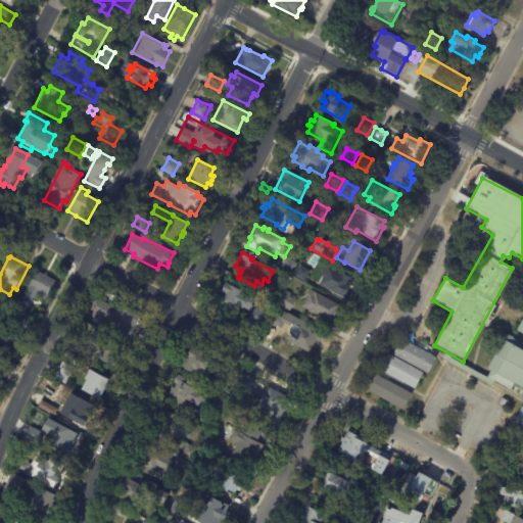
[(281,269),(287,257),(298,264),(292,275),(281,269)]
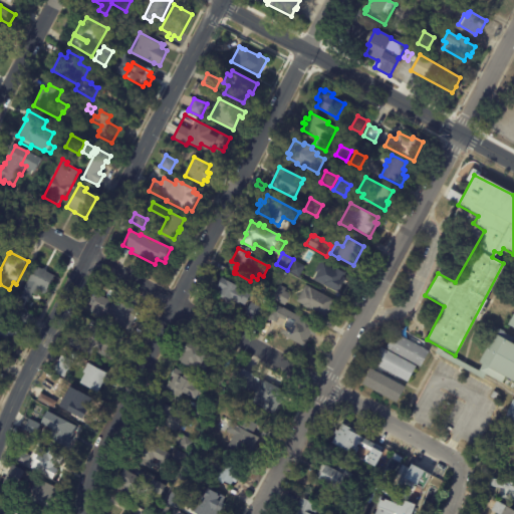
[(301,272),(298,277),(289,272),(295,262),(304,267),(301,272)]
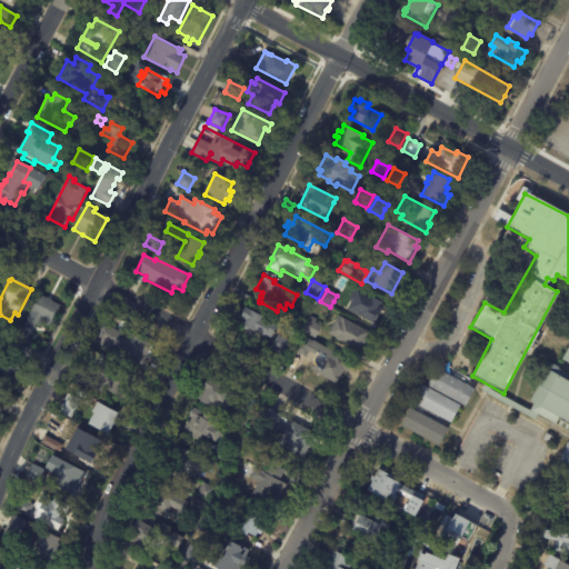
[(381,311),(375,325),(352,313),(361,296),(363,297),(365,295),(366,296),(368,292),(383,301),(381,307),(383,308),(381,311)]
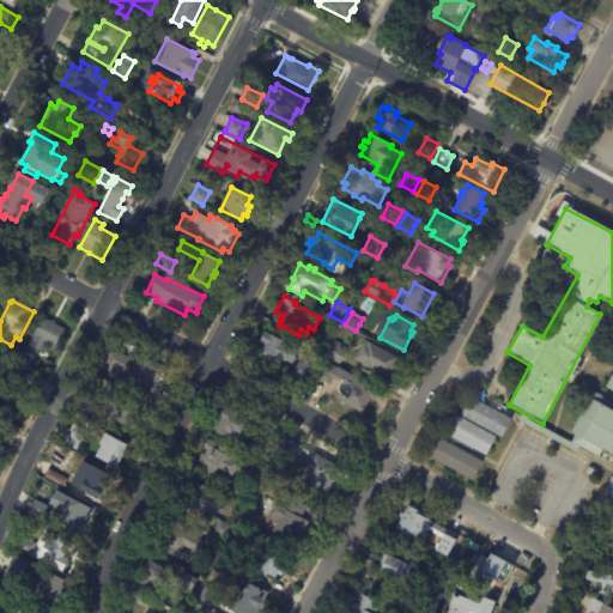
[(53,321),(55,323),(55,325),(65,329),(53,351),(44,347),(42,352),(38,351),(36,357),(25,351),(43,317),(50,322),(52,321),(53,321)]
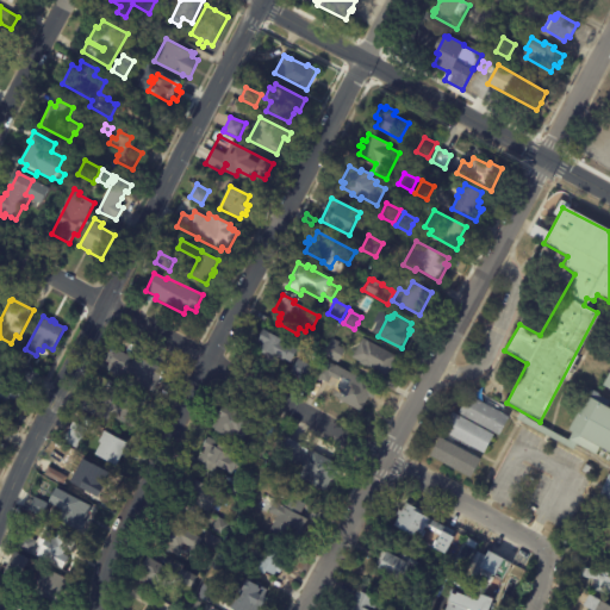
[(273,363),(266,360),(269,353),(259,347),(261,342),(259,341),(265,330),(282,340),(281,343),(288,347),(291,341),(300,346),(291,365),(280,359),(277,365),(273,363)]
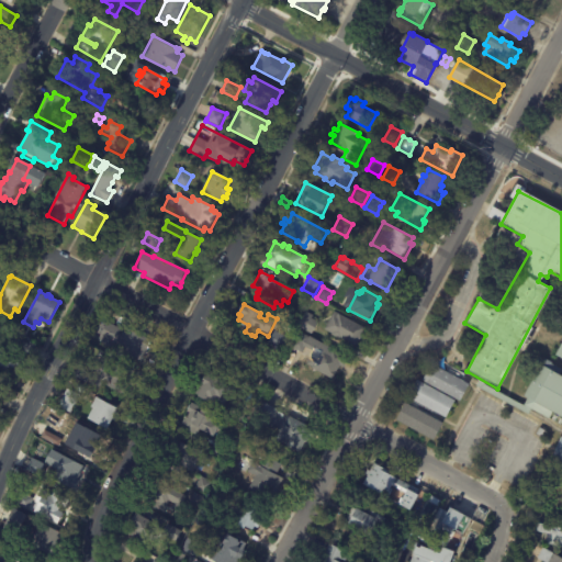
[(361,339),(357,347),(340,338),(340,339),(332,335),(333,334),(325,329),(335,312),(366,328),(361,337),(362,337),(361,339)]
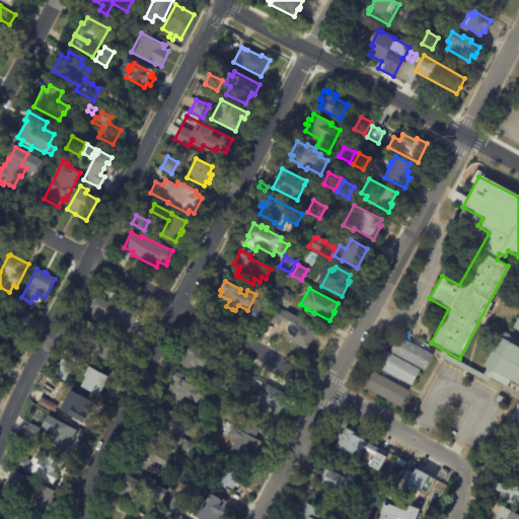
[(284,289),(289,292),(288,294),(294,297),(288,309),(277,303),(284,289)]
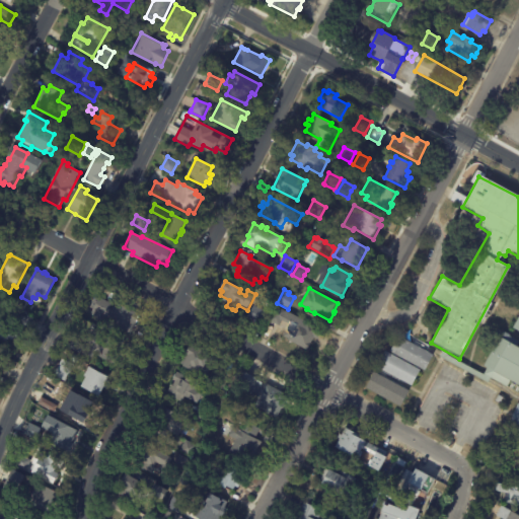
[(101,299),(112,304),(109,308),(112,309),(116,302),(141,316),(131,335),(102,319),(101,320),(91,314),(93,310),(90,308),(96,297),(98,299),(99,297),(101,299)]
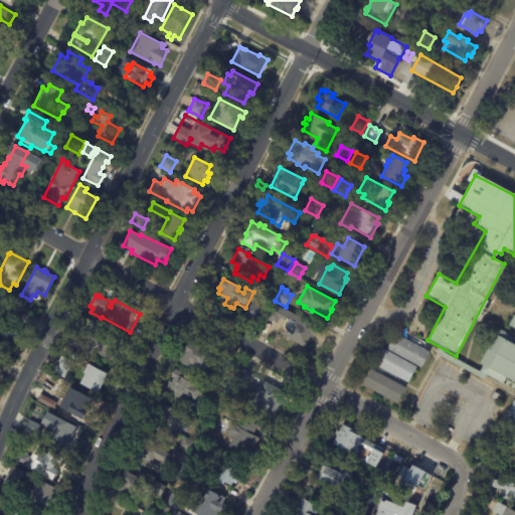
[(5,296),(13,300),(7,314),(0,310),(0,299),(1,297),(4,299),(5,296)]
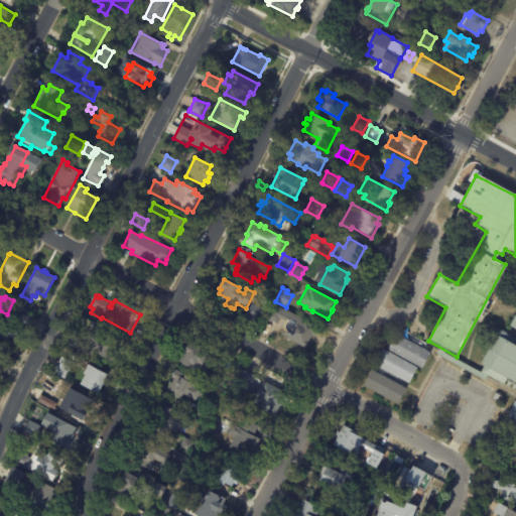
[(256,306),(267,311),(261,324),(246,316),(253,304),(256,306)]
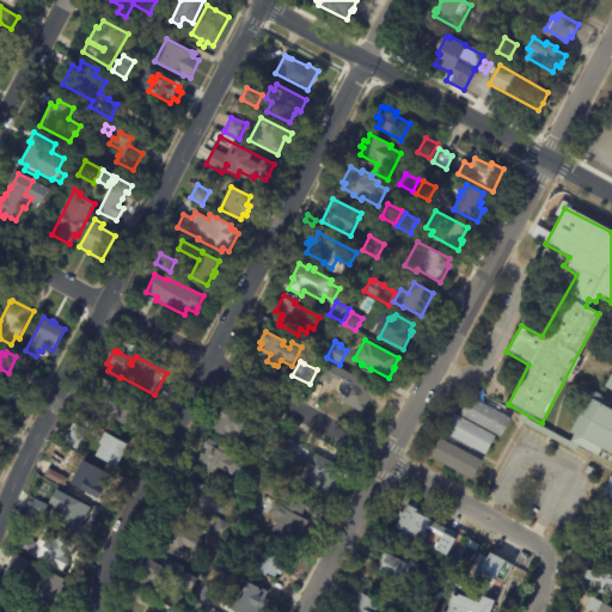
[(371,399),(363,412),(340,401),(341,399),(335,397),(341,385),(347,387),(349,383),(344,381),(343,384),(332,378),(329,385),(317,379),(326,361),(337,367),(363,381),(380,391),(375,402),(371,398),(371,399)]
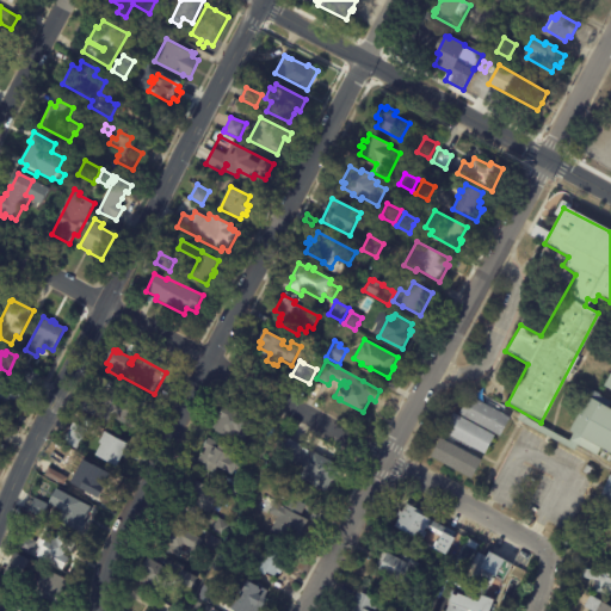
[(26,371),(36,376),(31,386),(13,376),(18,368),(26,371)]
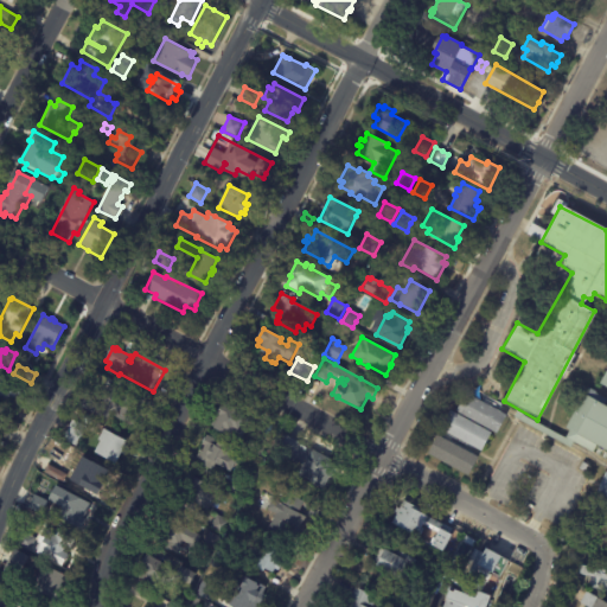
[(12,407),(0,400),(0,375),(27,389),(20,402),(16,400),(12,407)]
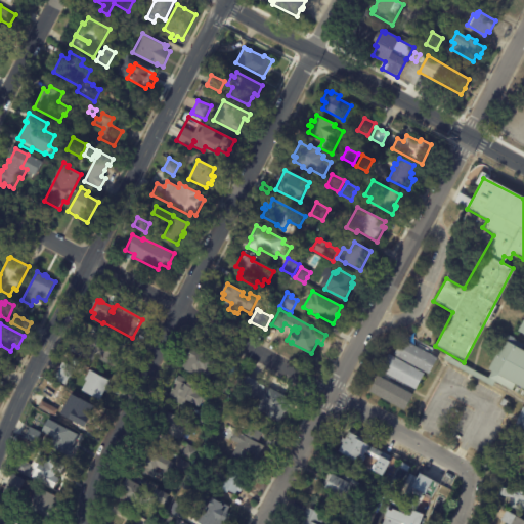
[(82,356),(96,332),(124,347),(121,353),(124,354),(116,369),(95,358),(92,362),(82,356)]
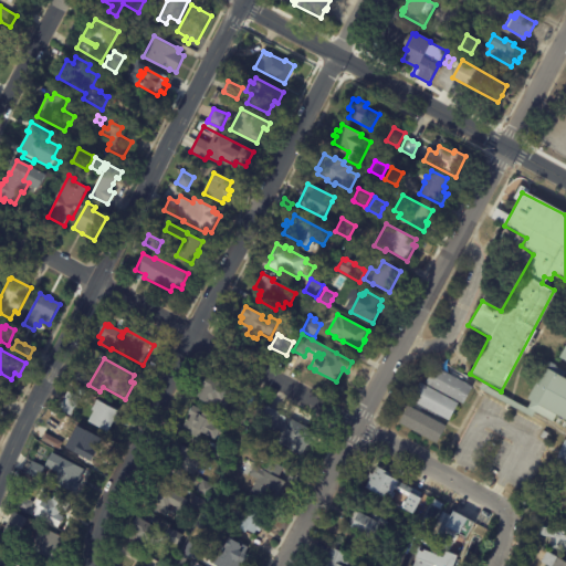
[(545,363),(565,370),(565,421),(555,417),(551,422),(525,409),(530,401),(524,398),(545,363)]
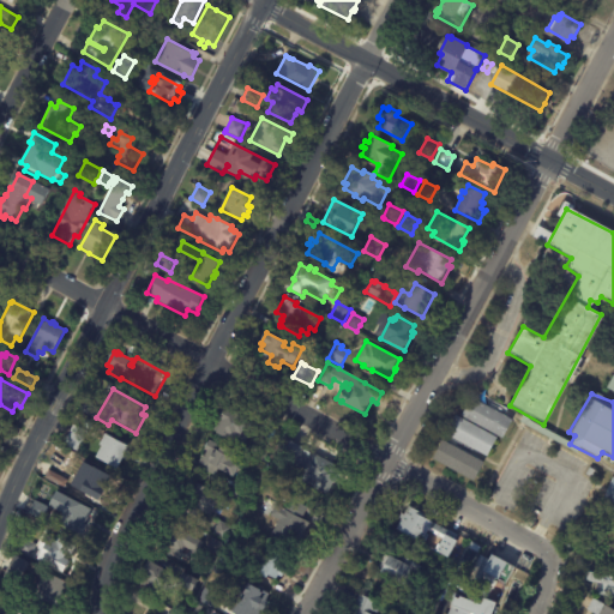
[(480,403),(513,420),(504,439),(462,417),(473,398),(480,403)]
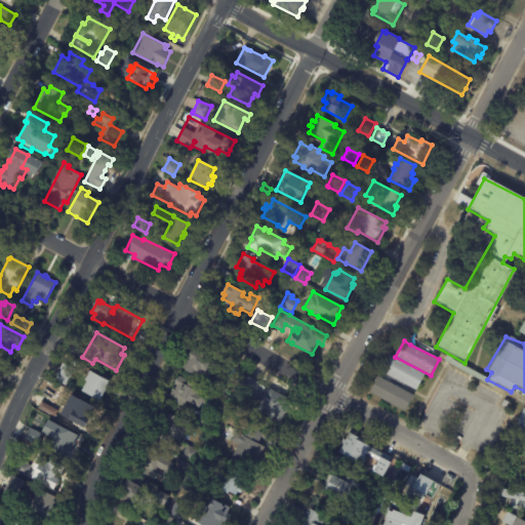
[(210,355),(213,357),(211,360),(218,364),(212,375),(203,370),(200,375),(196,373),(194,375),(186,370),(186,369),(183,367),(193,351),(200,355),(201,352),(209,357),(210,355)]
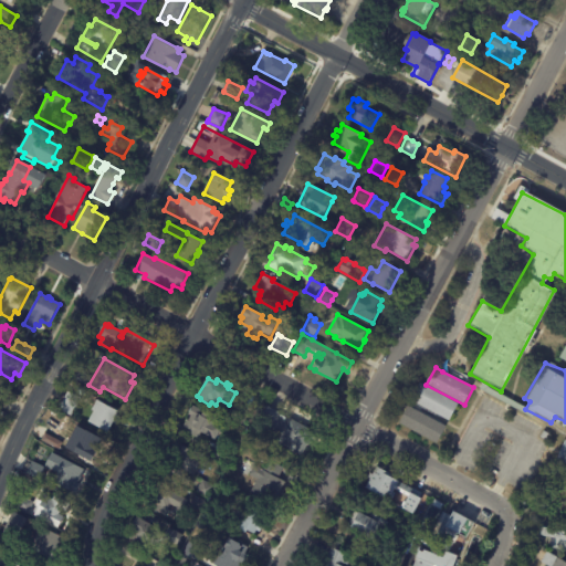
[(447,420),(411,400),(421,384),(459,405),(449,421),(447,420)]
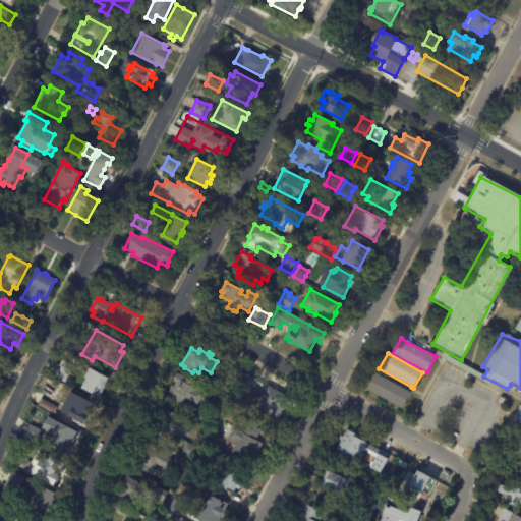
[(74,365),(69,360),(73,355),(79,360),(74,365)]
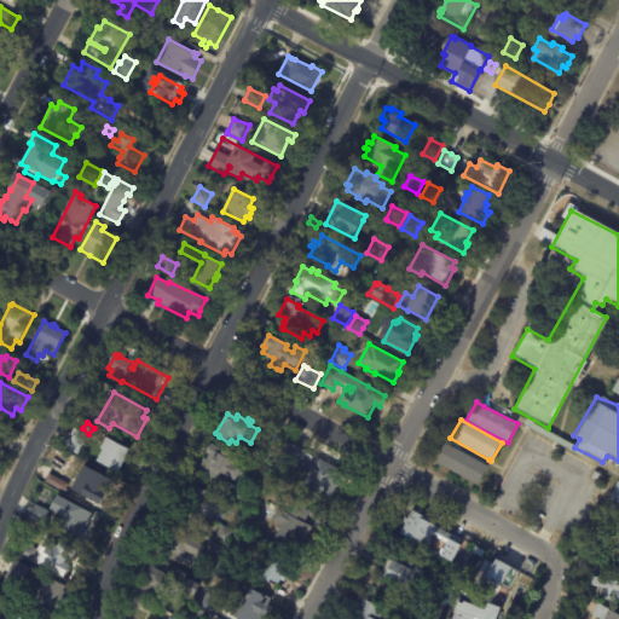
[(88,435),(88,437),(79,456),(64,449),(74,429),(88,435)]
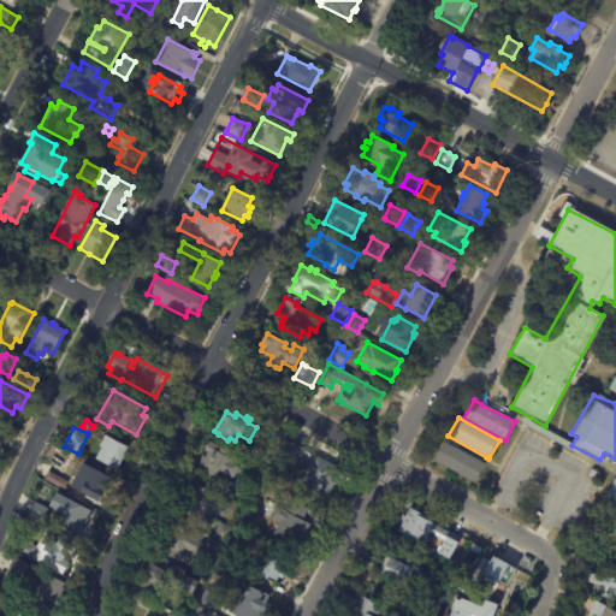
[(130,456),(126,462),(124,461),(118,472),(96,460),(102,448),(101,446),(106,436),(129,449),(128,452),(131,455),(130,456)]
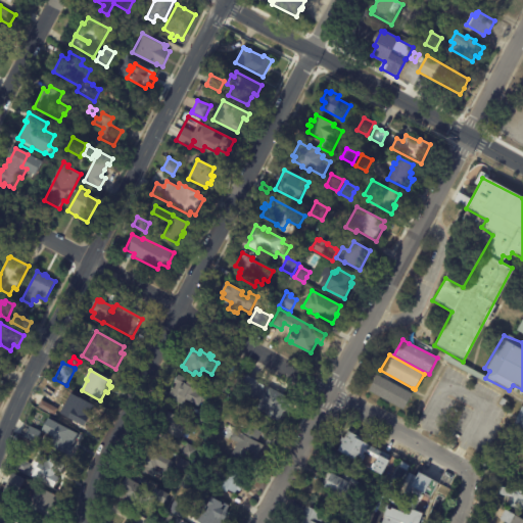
[(249,377),(258,382),(257,383),(268,388),(269,387),(288,397),(286,401),(290,403),(285,413),(284,412),(279,422),(256,410),(260,402),(239,391),(247,375),(249,377)]
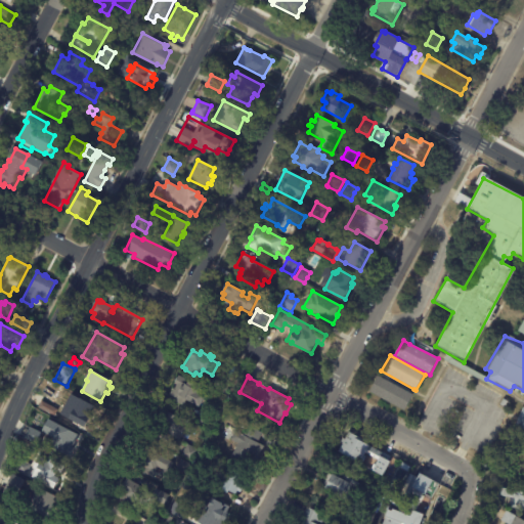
[(411,394),(413,395),(404,411),(369,392),(379,376),(411,394)]
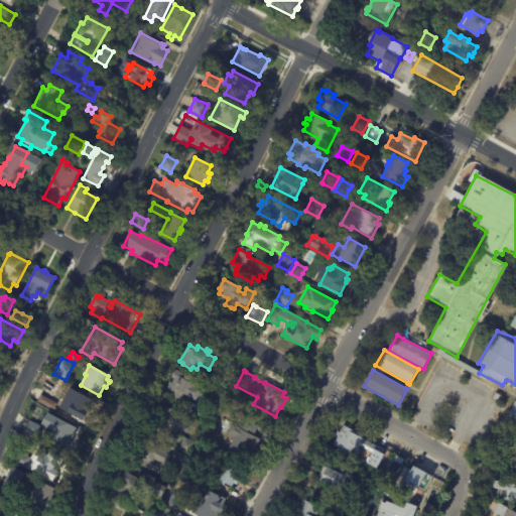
[(176,371),(192,380),(194,378),(199,381),(211,388),(206,397),(199,393),(196,399),(184,394),(181,400),(173,396),(174,393),(168,389),(173,380),(171,379),(176,371)]
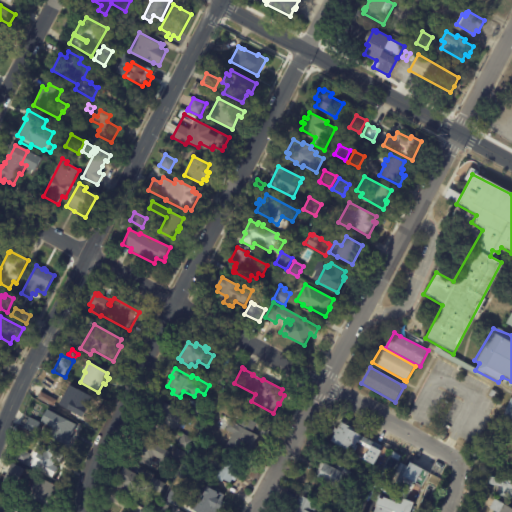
[(227,379),(222,388),(213,382),(218,374),(227,379)]
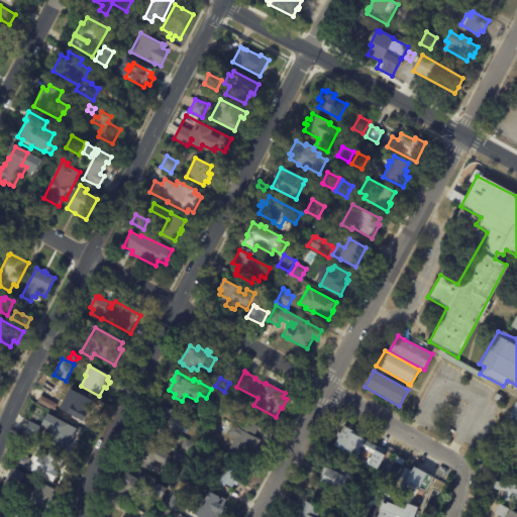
[(90,409),(89,410),(90,410),(84,422),(59,409),(65,399),(66,400),(71,389),(94,401),(90,409)]
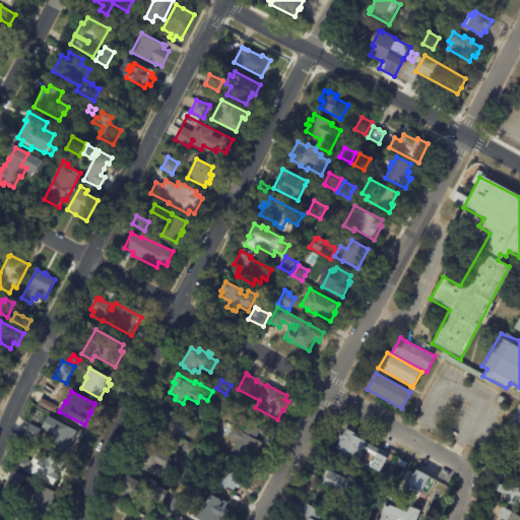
[(500,396),(507,400),(504,405),(497,402),(500,396)]
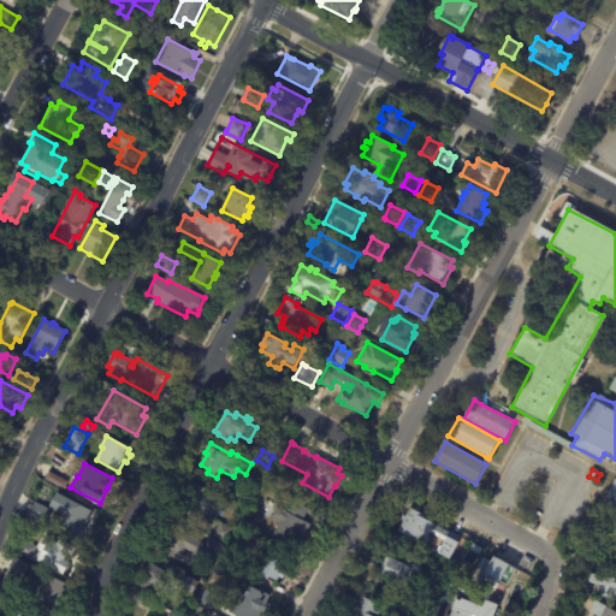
[(69,483),(64,491),(47,481),(52,474),(69,483)]
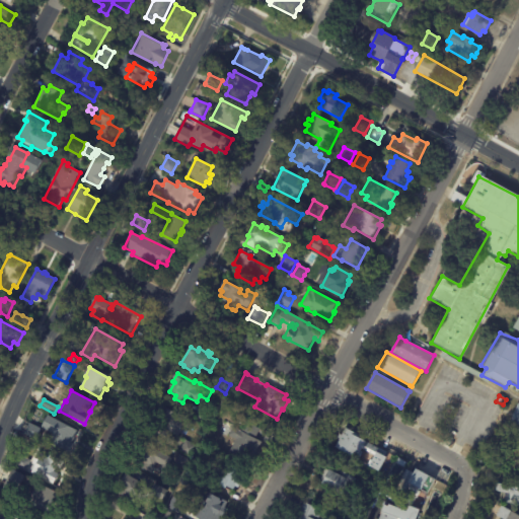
[(510,421),(518,425),(518,402),(517,402),(510,421)]
